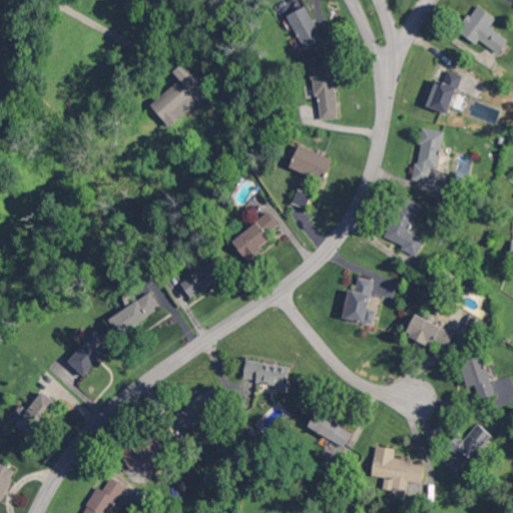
[(496,18),(478,5),(461,29),(497,55),(509,39),(491,26),(496,18)]
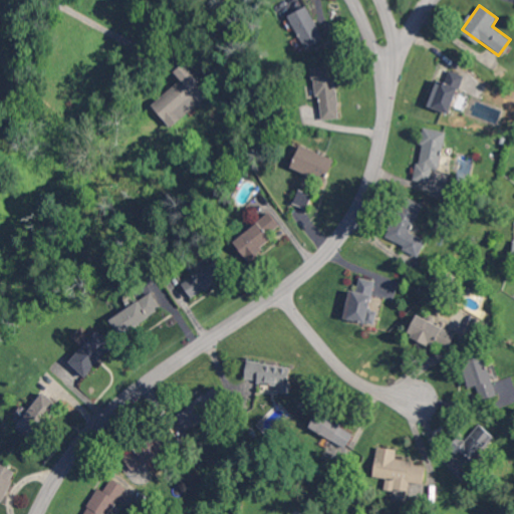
[(290,12),(302,48),(321,41),(310,6),(290,12)]
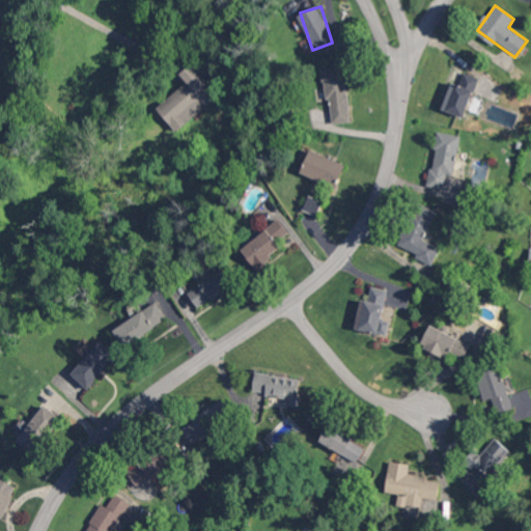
[(177,132),(219,93),(191,63),(179,75),(186,81),(156,108),(177,132)]
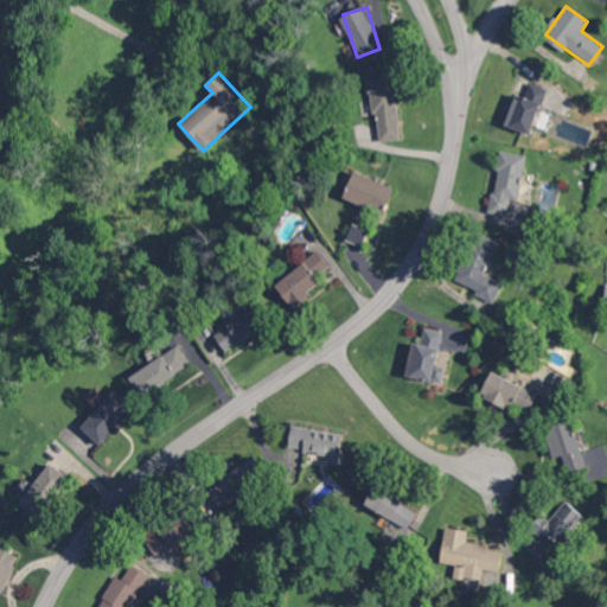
[(396,77),(369,78),(371,113),(377,113),(379,141),(400,140),(396,77)]
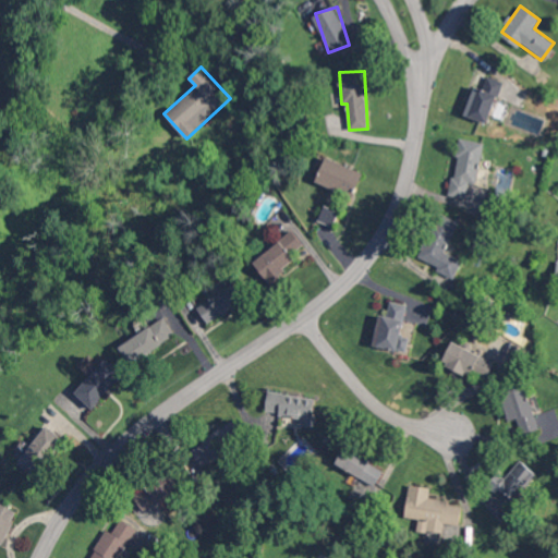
[(464,114),(487,123),(504,82),(486,75),(482,87),(476,85),(464,114)]
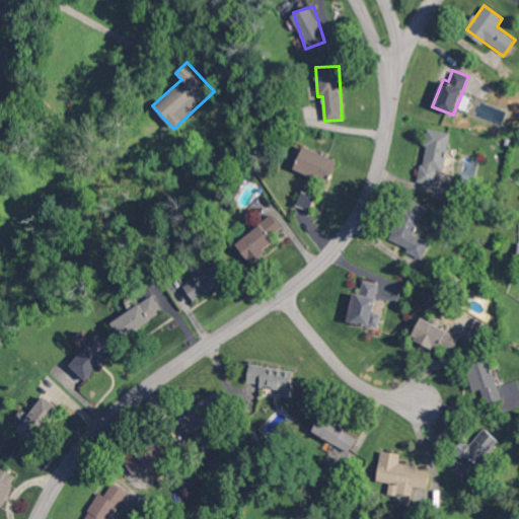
[(450,133),(428,129),(419,181),(434,184),(436,169),(444,170),(450,133)]
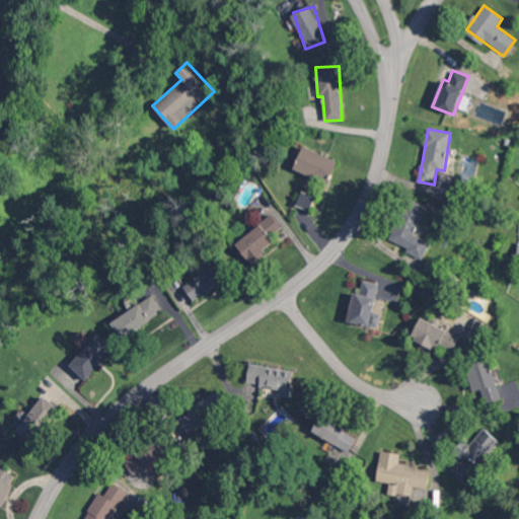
[(338,158),(302,147),(294,170),(329,182),(338,158)]
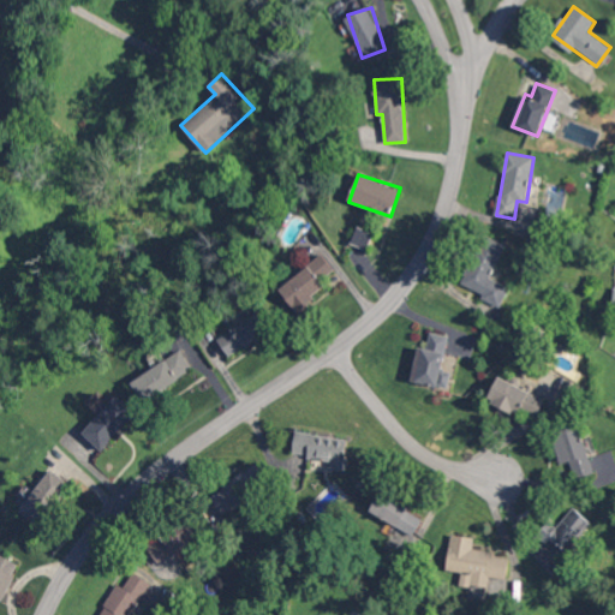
[(359,226),(372,231),(376,219),(364,214),(359,226)]
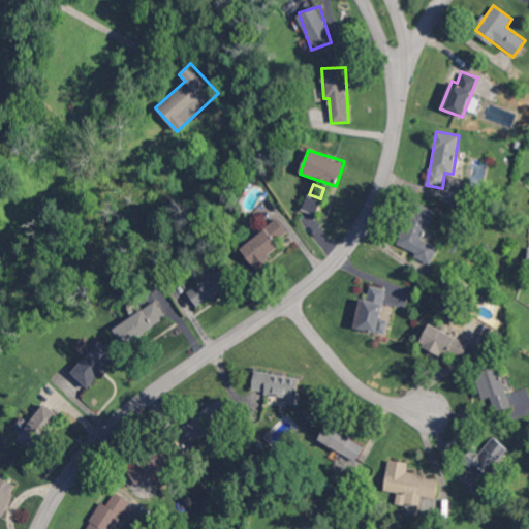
[(317,214),(321,199),(306,195),(303,210),(317,214)]
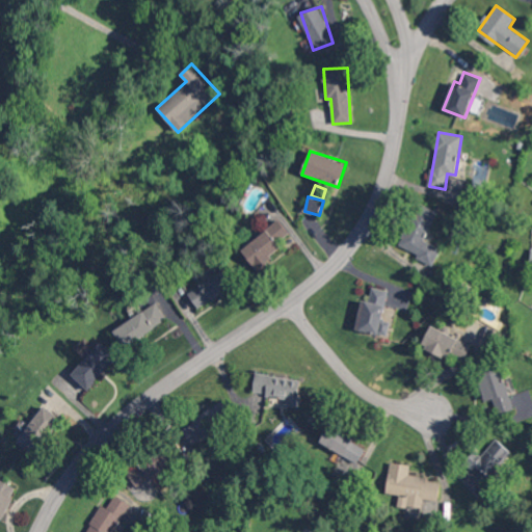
[(441,247),(425,241),(437,210),(417,202),(399,245),(419,254),(417,259),(433,265),(441,247)]
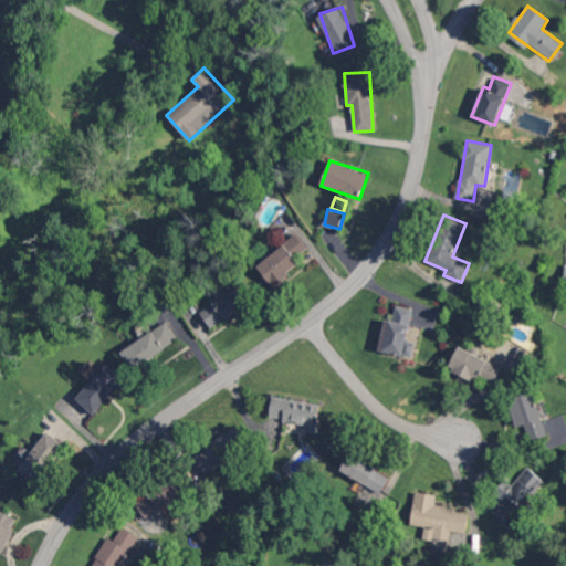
[(257,262),(271,285),(301,266),(295,258),(308,249),(299,234),(257,262)]
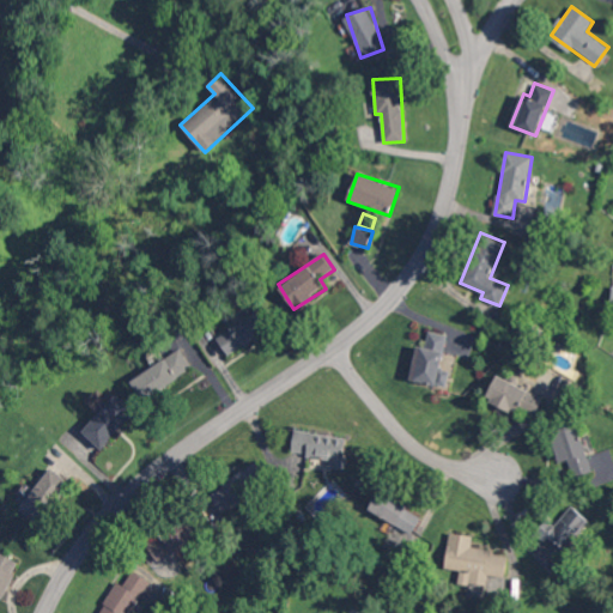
[(217,338),(229,356),(271,329),(258,310),(217,338)]
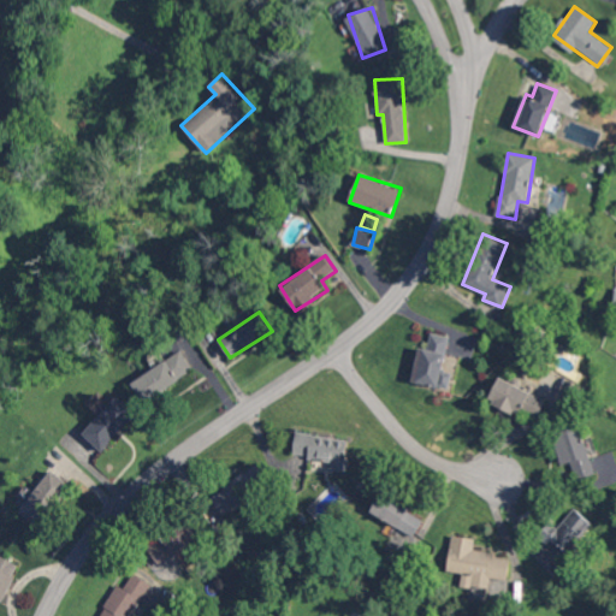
[(450,336),(430,332),(426,348),(419,345),(412,381),(449,389),(452,373),(443,371),(450,336)]
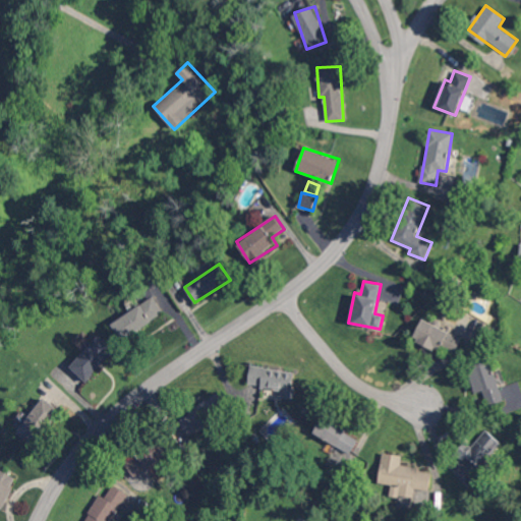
[(164,314),(155,297),(111,322),(120,339),(164,314)]
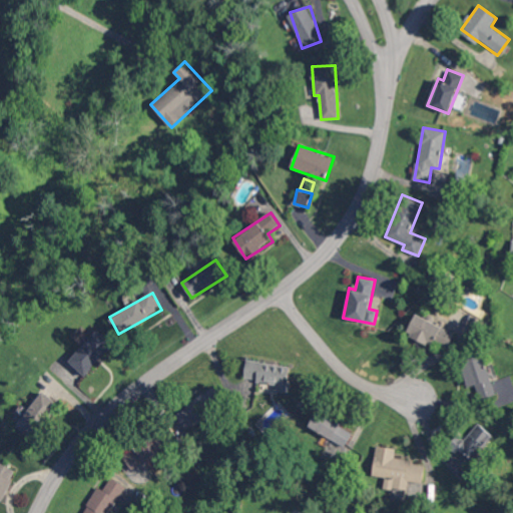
[(407,332),(446,351),(455,333),(416,314),(407,332)]
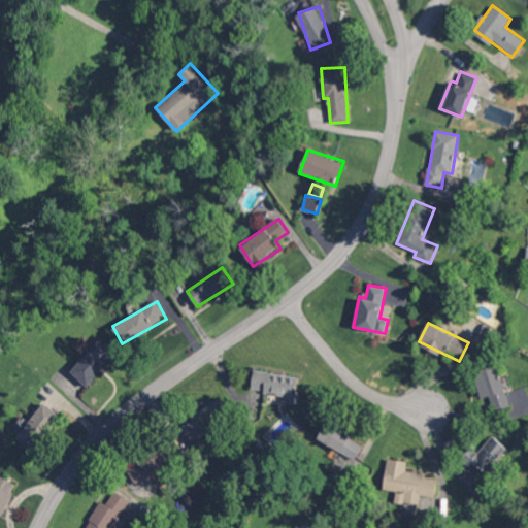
[(71,371),(88,387),(118,354),(101,338),(71,371)]
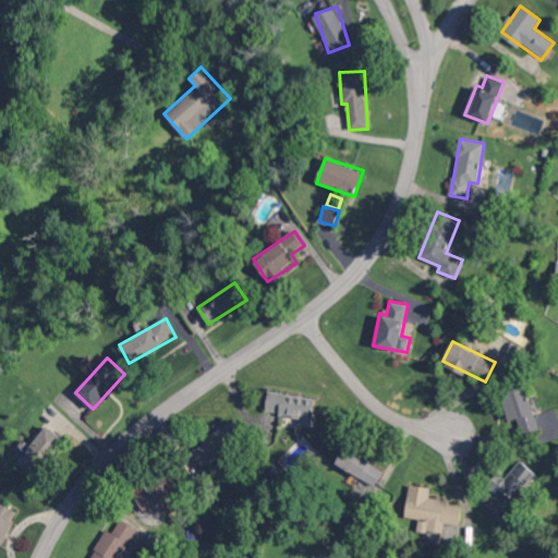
[(540,428),(523,384),(500,392),(510,421),(516,419),(522,435),(540,428)]
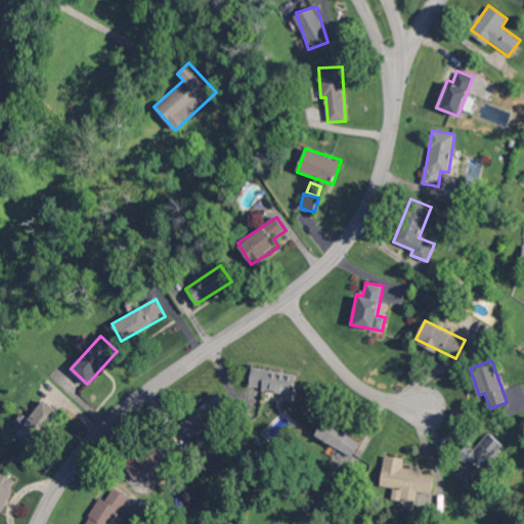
[(282,391),(282,399),(294,400),(297,373),(252,368),(250,388),(282,391)]
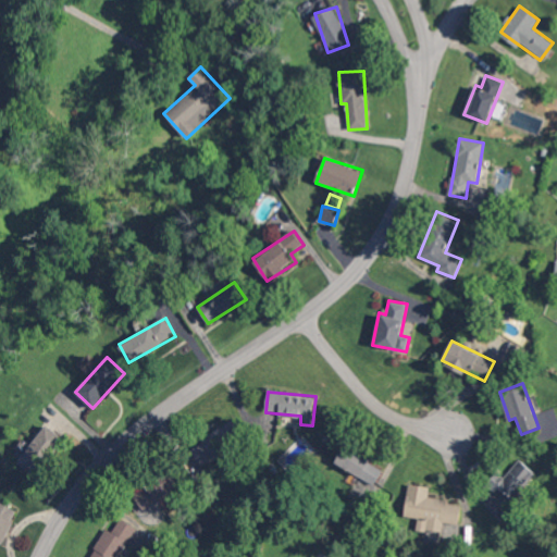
[(190,449),(202,466),(244,435),(232,419),(190,449)]
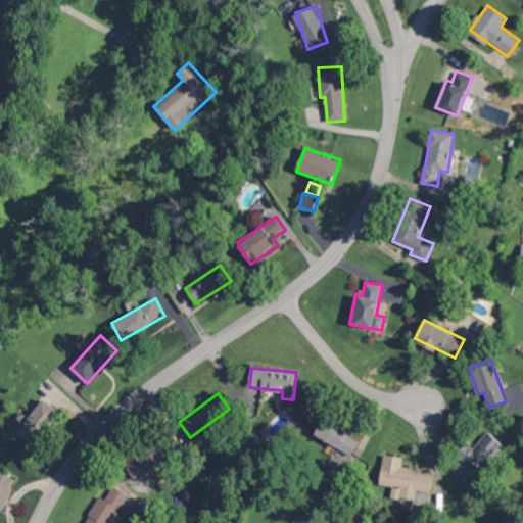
[(16,420),(22,425),(16,433),(33,447),(60,413),(44,398),(29,417),(22,412),(16,420)]
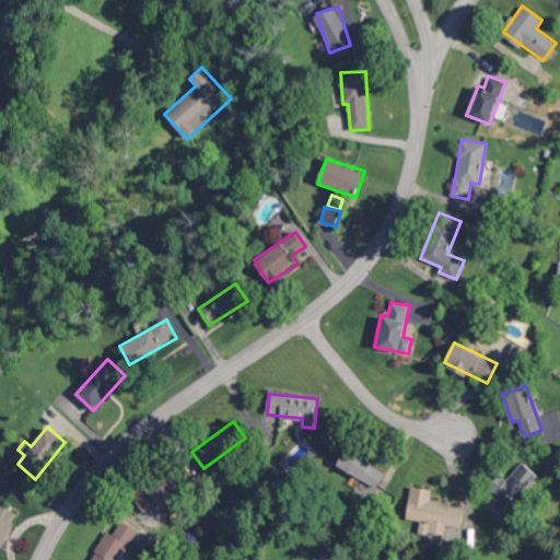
[(336,468),(378,487),(386,467),(345,450),(336,468)]
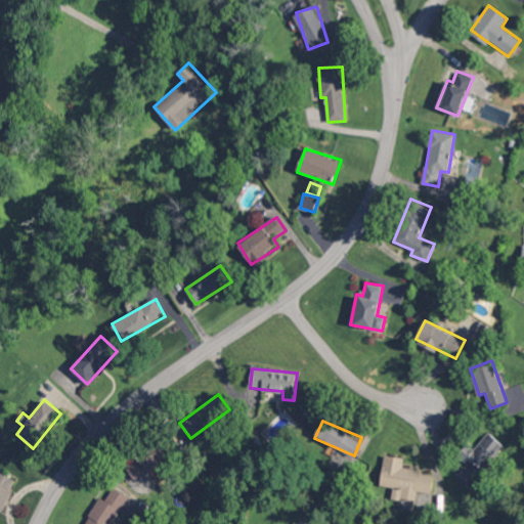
[(503,444),(489,432),(474,448),(472,446),(465,453),(481,469),(503,444)]
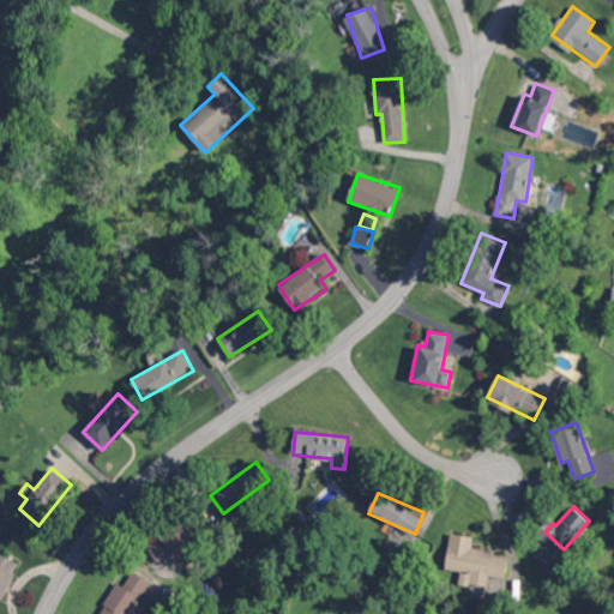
[(146,543),(157,561),(202,534),(191,516),(146,543)]
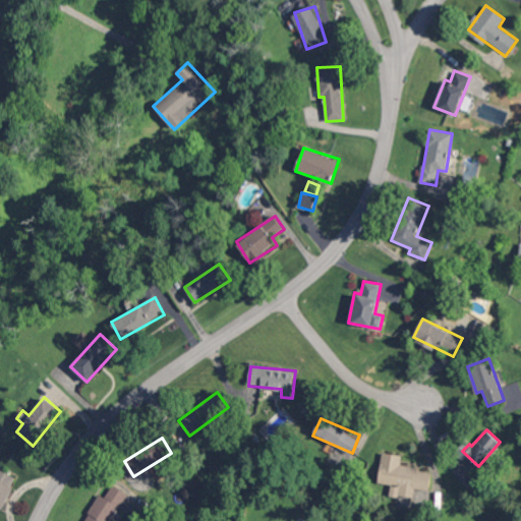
[(378,482),(390,484),(388,495),(413,498),(415,488),(429,490),(431,470),(400,465),(402,455),(382,453),(378,482)]
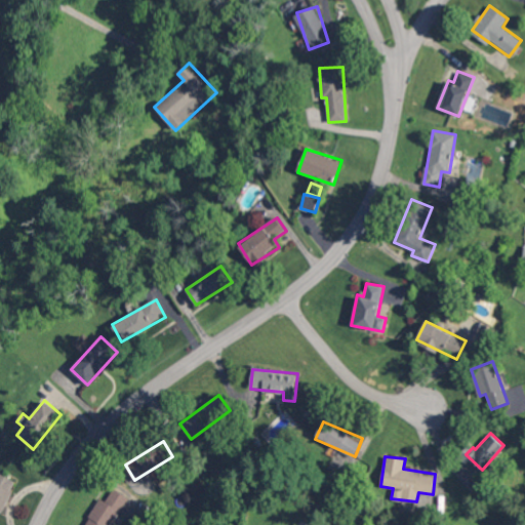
[(0,518),(16,480),(0,473),(0,518)]
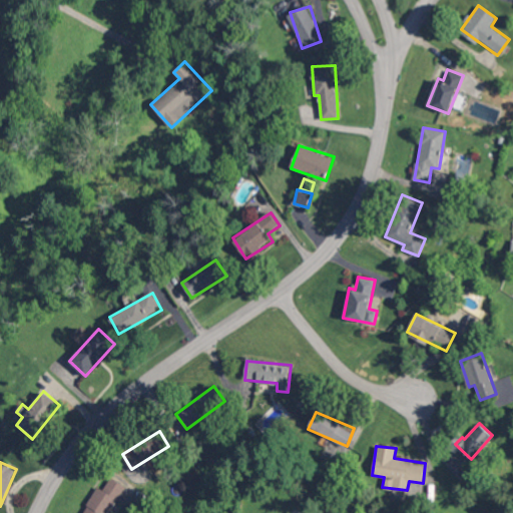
[(83,512),(109,512),(124,484),(110,477),(104,490),(97,487),(83,512)]
